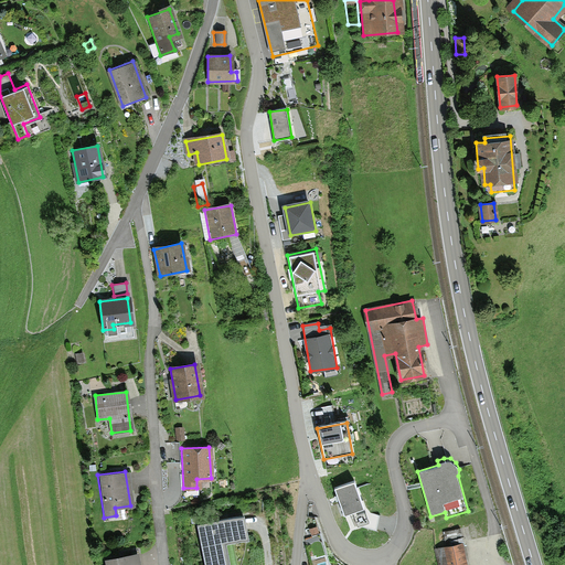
[(353,482),(332,489),(342,515),(362,508),(353,482)]
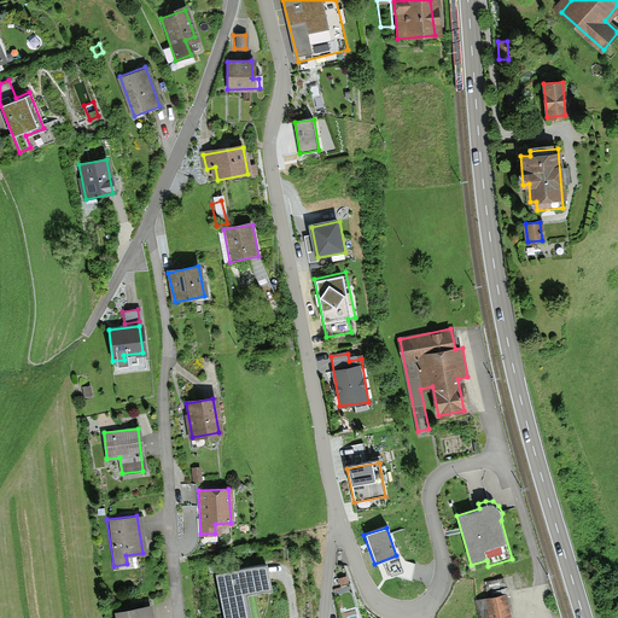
[(266,561),(213,572),(221,617),(248,617),(244,595),(272,590),(266,561)]
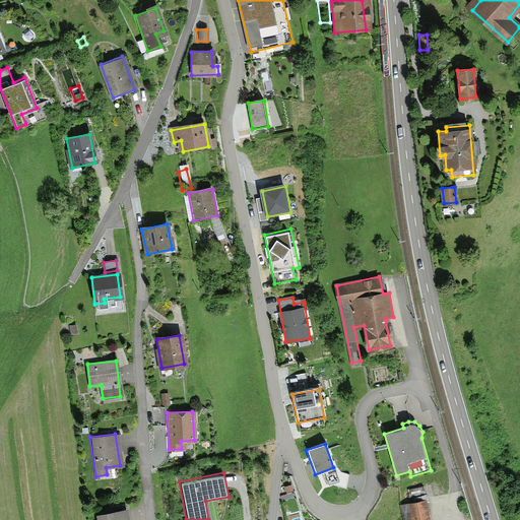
[(401,507),(404,519),(428,519),(424,501),(401,507)]
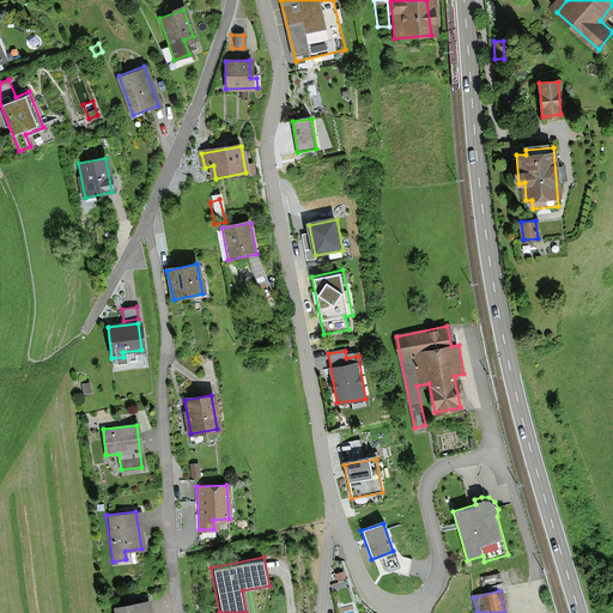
[(149,612),(146,601),(113,607),(113,612),(149,612)]
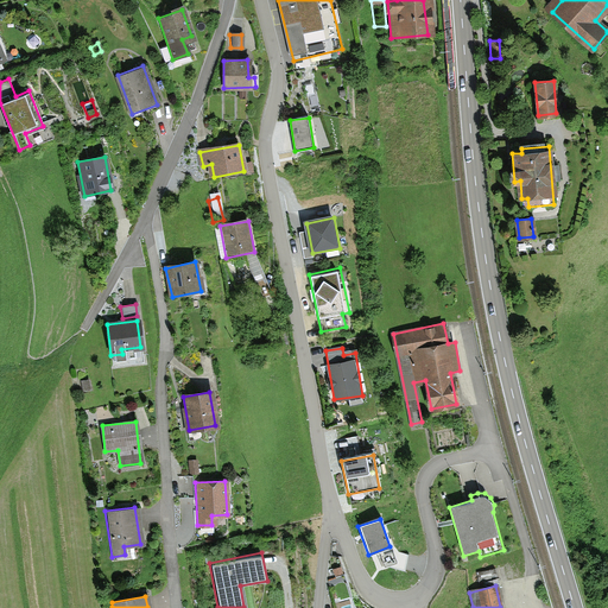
All buildings are outlined.
